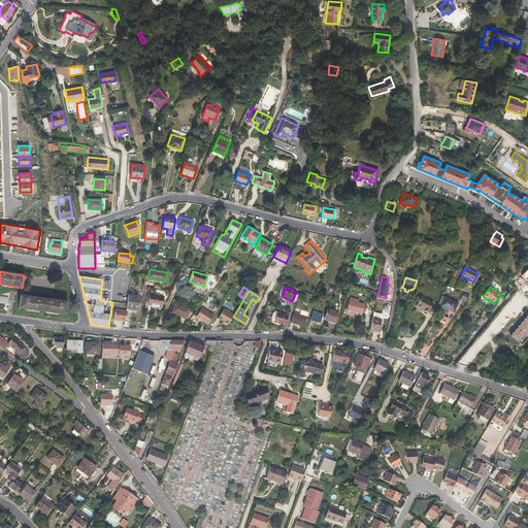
[(463,293),(460,299),(466,302),(469,296),(463,293)]
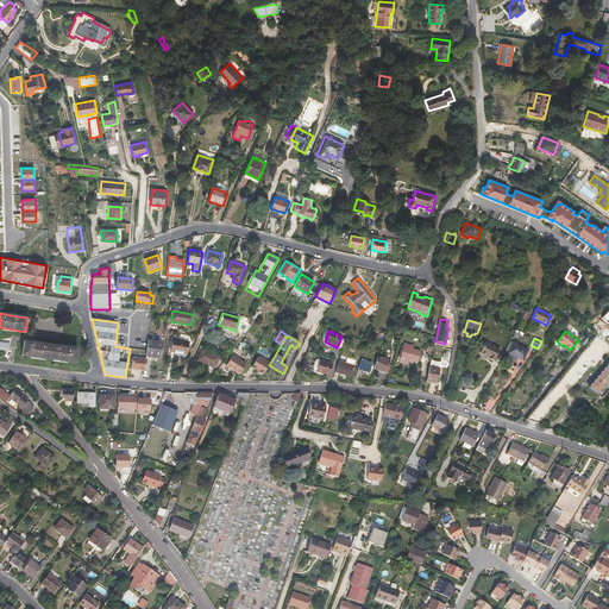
[(186,355),(188,343),(173,339),(170,352),(176,353),(175,356),(184,357),(186,355)]
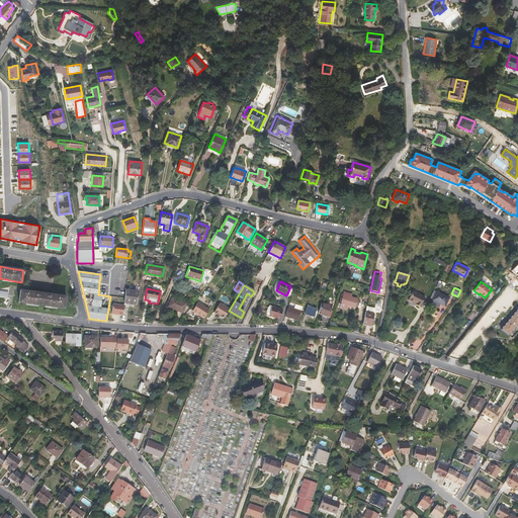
[(137,305),(139,291),(125,289),(123,304),(137,305)]
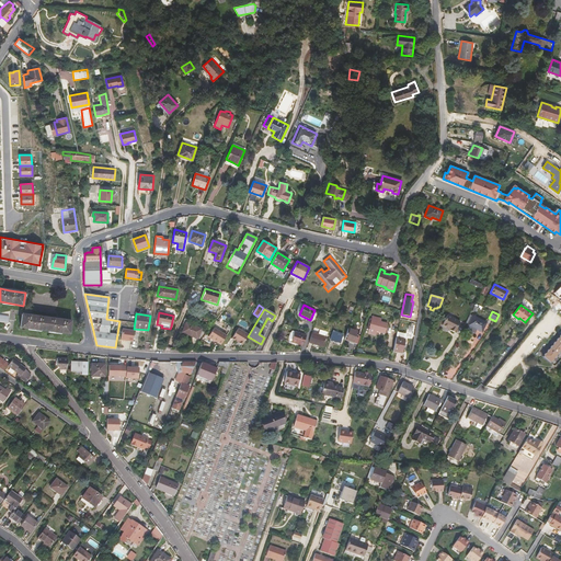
[(69,334),(71,321),(60,320),(58,320),(22,315),(21,328),(69,334)]
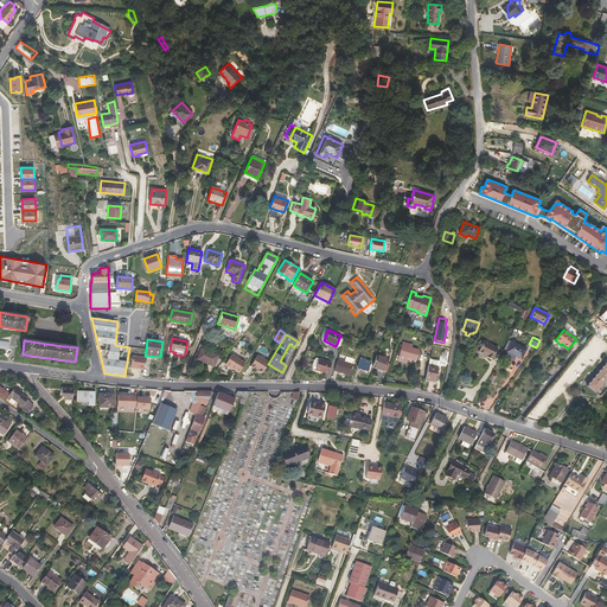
[(521,359),(526,349),(511,342),(506,351),(506,352),(505,357),(512,359),(513,356),(516,357),(521,359)]
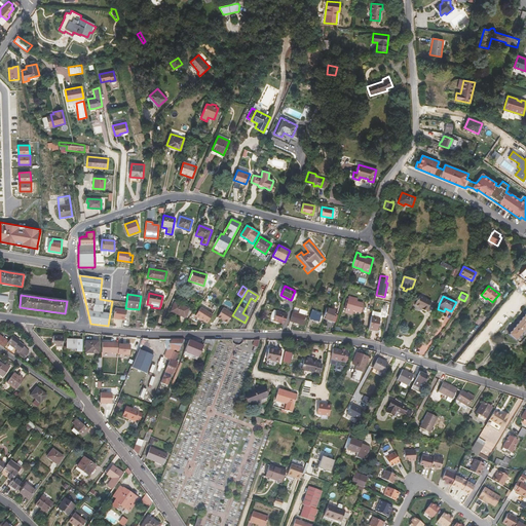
[(428,299),(422,297),(418,306),(419,306),(422,308),(422,309),(423,309),(428,299)]
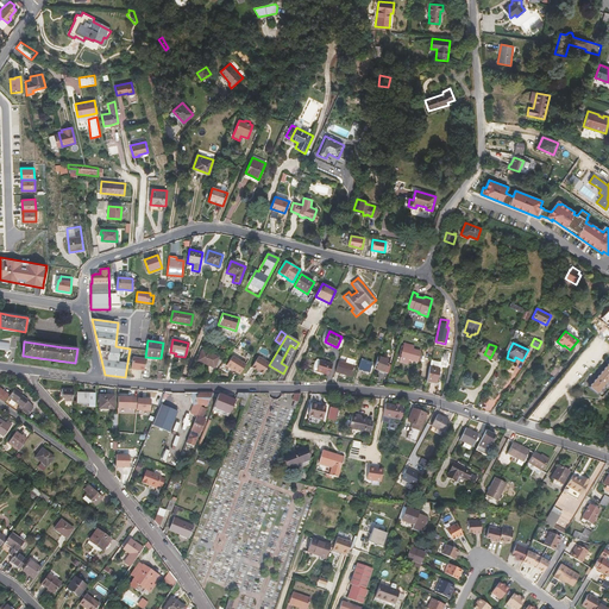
[(418,362),(420,351),(413,350),(403,346),(400,357),(408,359),(418,362)]
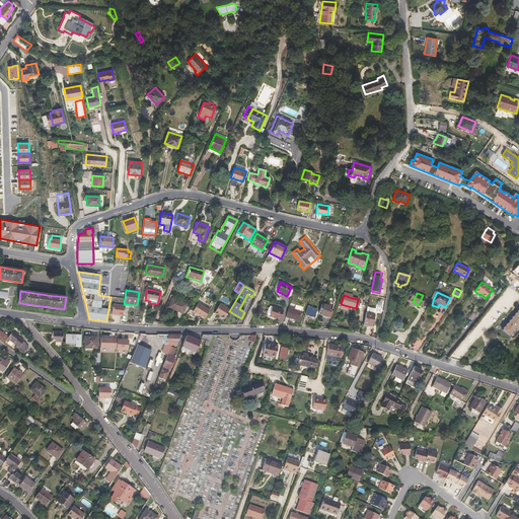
[(182,313),(187,304),(172,298),(168,307),(182,313)]
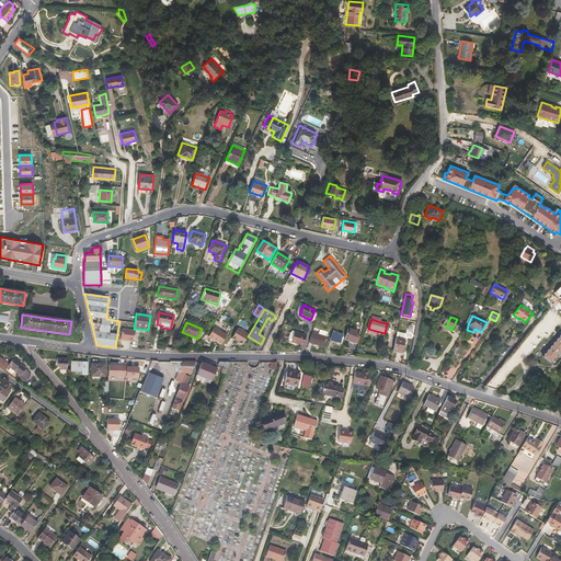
[(221,344),(226,335),(214,328),(207,339),(216,344),(217,342),(221,344)]
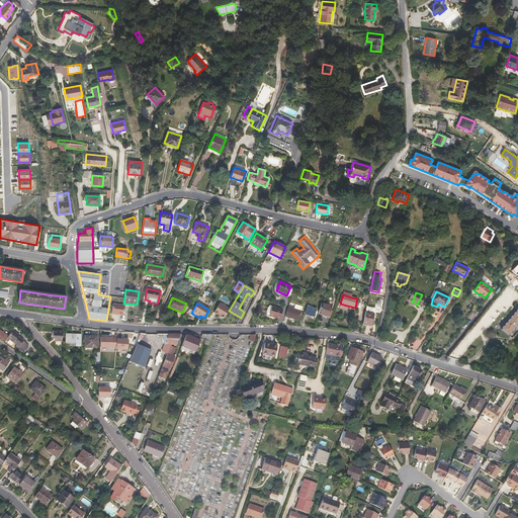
[(123,306),(112,304),(111,314),(122,315),(123,306)]
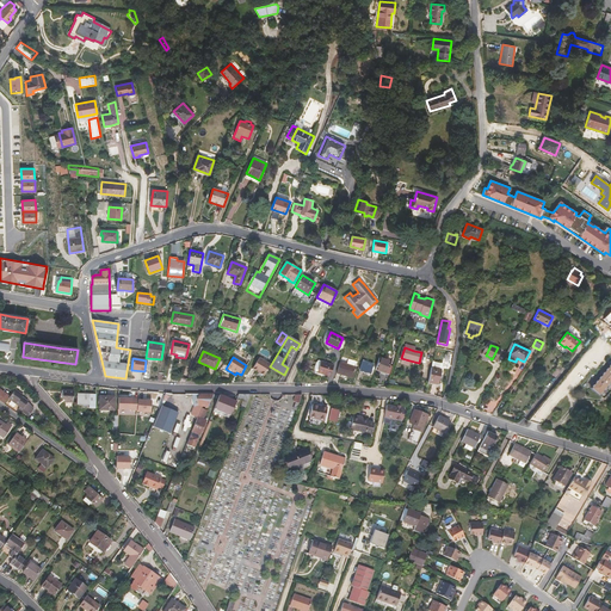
[(252,369),(264,376),(265,374),(271,365),(259,358),(252,369)]
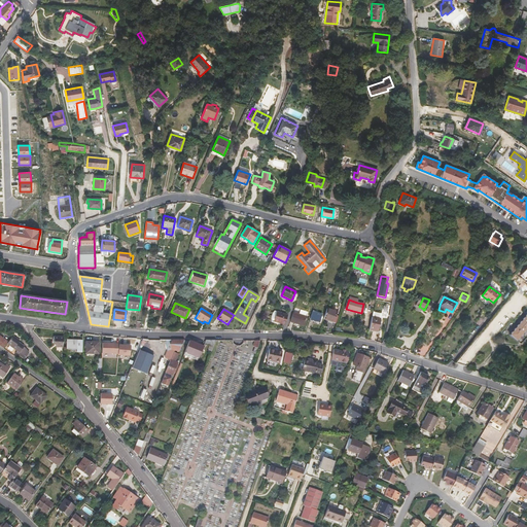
[(332,323),(337,312),(327,309),(323,319),(332,323)]
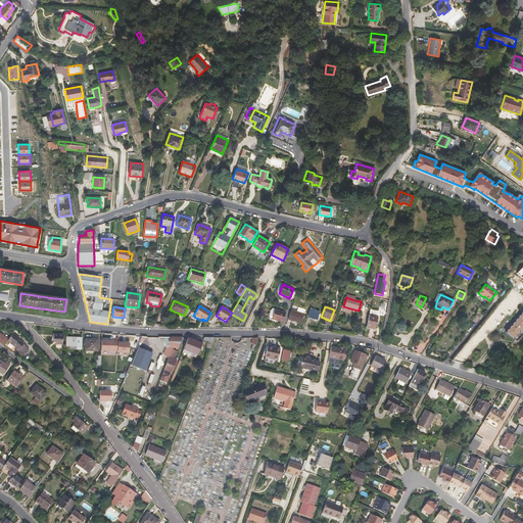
[(300,324),(305,310),(298,307),(297,312),(291,310),(288,320),(300,324)]
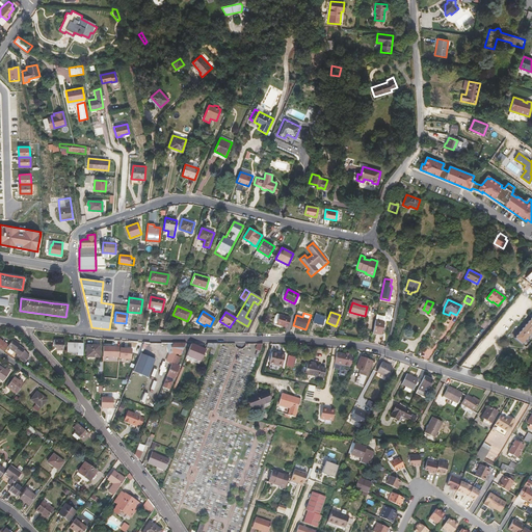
[(287,328),(290,318),(280,314),(278,315),(276,314),(274,316),(273,320),(274,323),(276,323),(276,324),(287,328)]
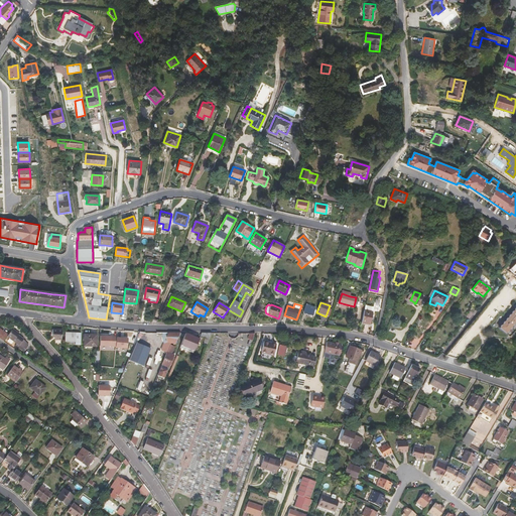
[(312,315),(314,307),(305,305),(303,312),(312,315)]
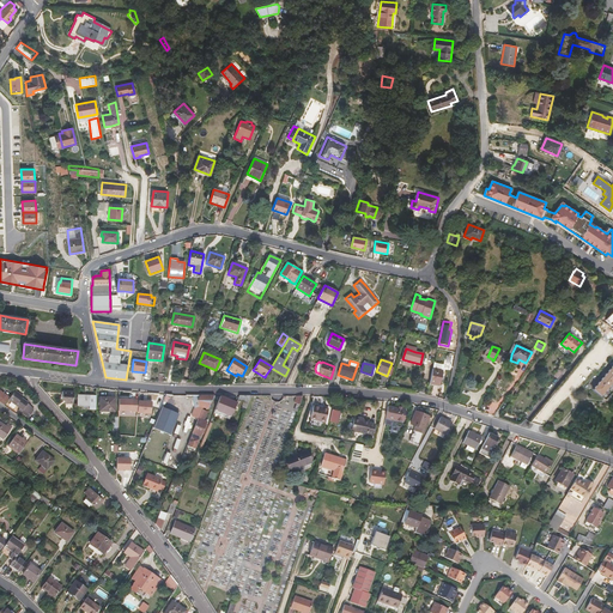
[(438,386),(443,364),(434,363),(429,383),(438,386)]
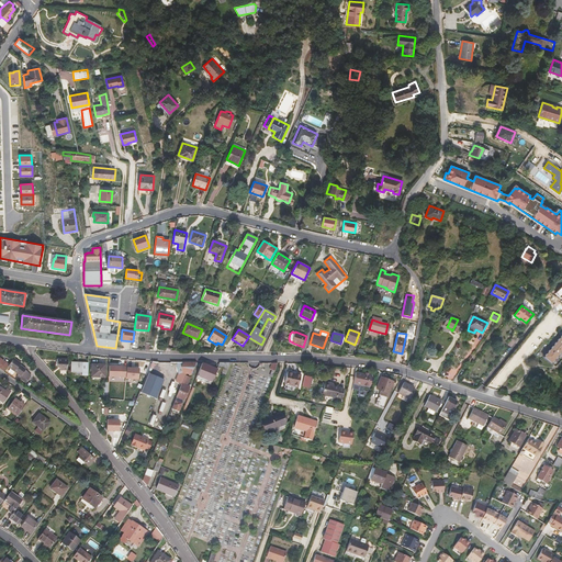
[(561,334),(543,357),(551,364),(561,351),(561,334)]
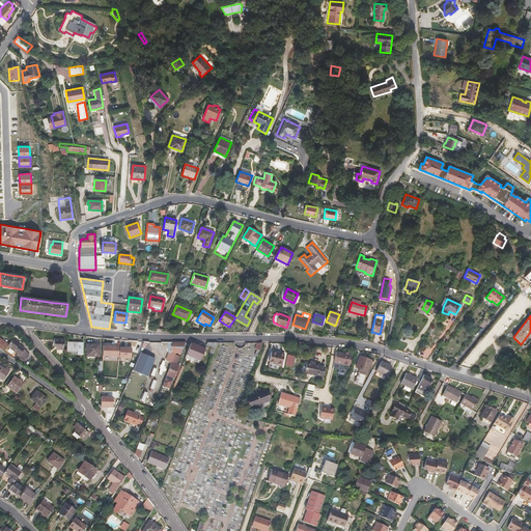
[(7,346),(8,344),(0,338),(0,348),(3,351),(7,346)]
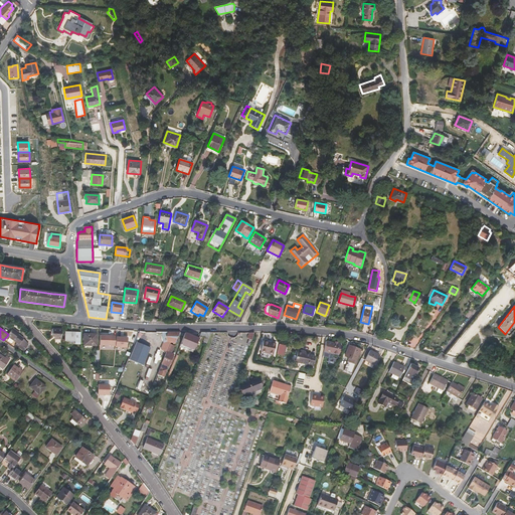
[(28,344),(23,339),(24,338),(18,334),(17,333),(18,332),(12,328),(8,334),(7,336),(19,344),(18,346),(23,350),(25,348),(28,344)]
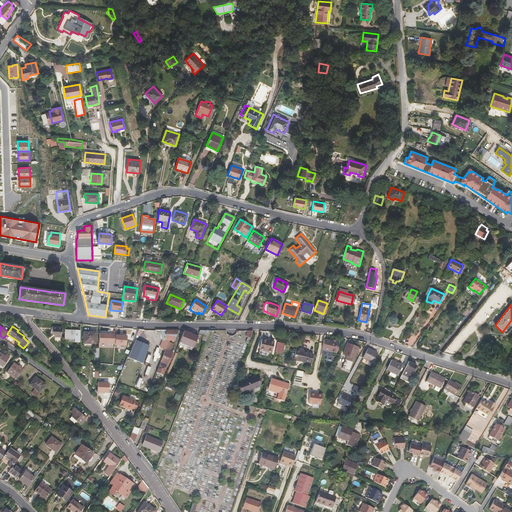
[(61,337),(62,327),(52,327),(52,334),(55,334),(54,337),(61,337)]
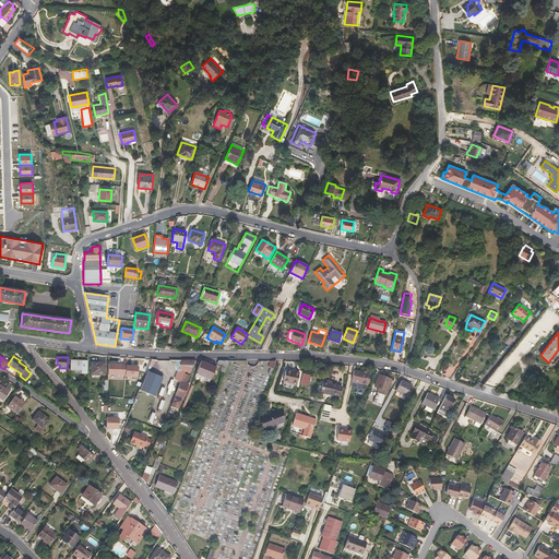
[(87,373),(87,360),(71,359),(70,369),(82,370),(81,373),(87,373)]
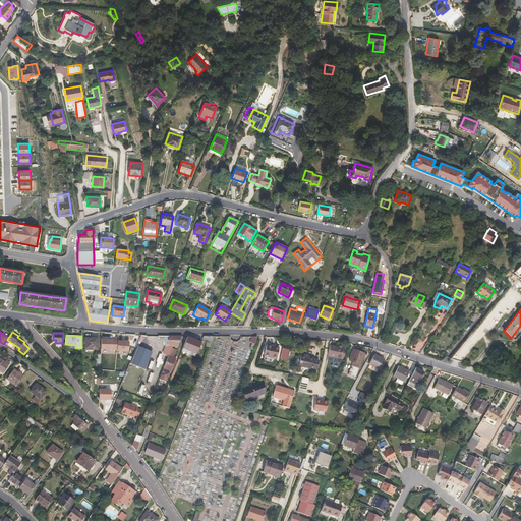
[(177,347),(182,336),(170,336),(168,341),(169,346),(172,346),(177,347)]
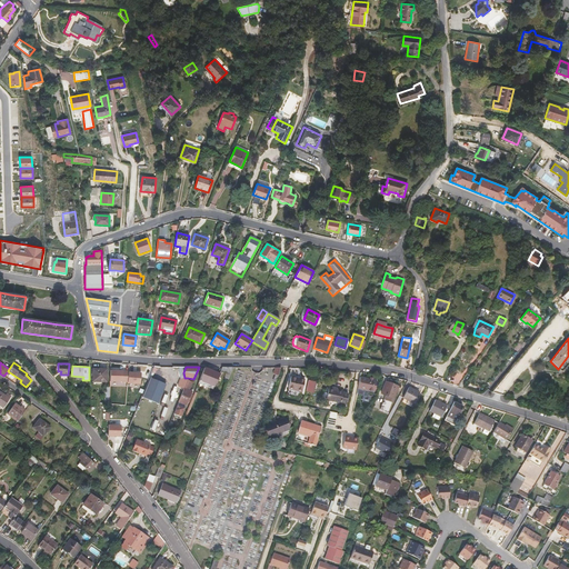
[(215,387),(220,373),(205,367),(199,381),(198,383),(209,388),(210,385),(215,387)]
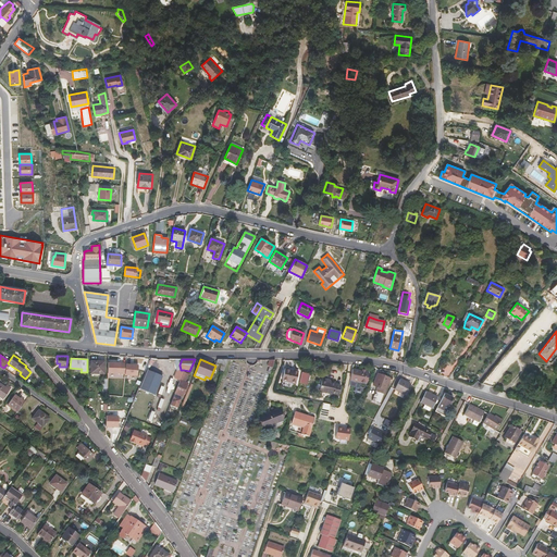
[(225,367),(229,359),(218,359),(215,362),(221,364),(220,369),(224,370),(225,367)]
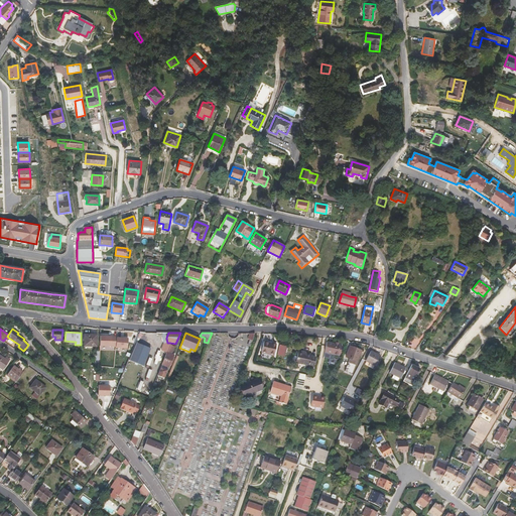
[(97,346),(97,335),(85,335),(84,346),(97,346)]
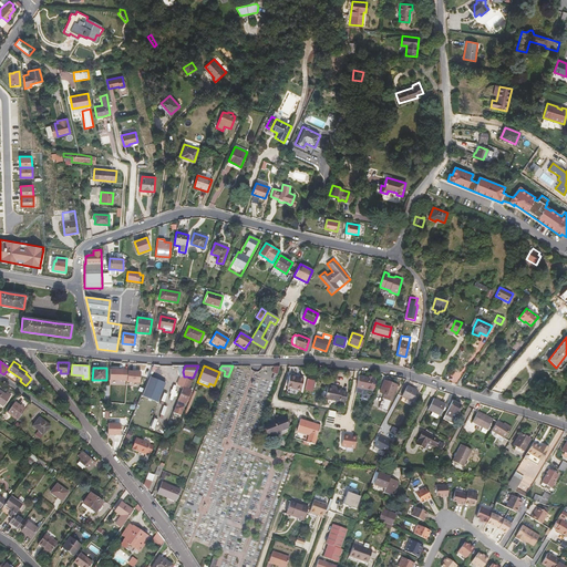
[(122,380),(123,369),(110,369),(110,380),(122,380)]
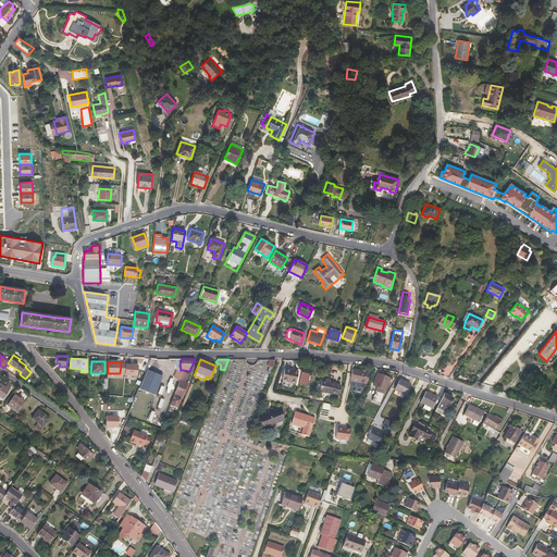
[(138,366),(126,364),(125,375),(137,376),(138,366)]
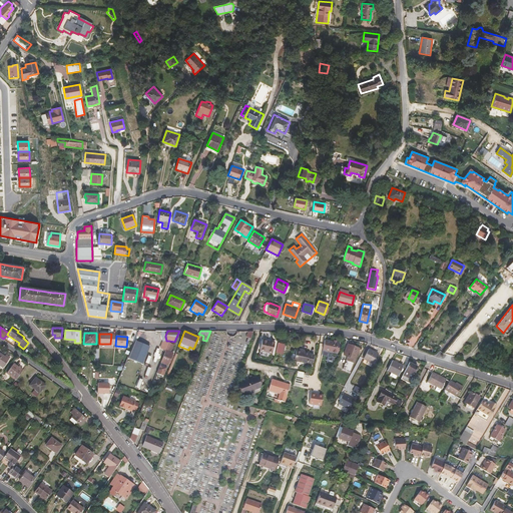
[(262,339),(260,350),(272,353),(275,342),(262,339)]
